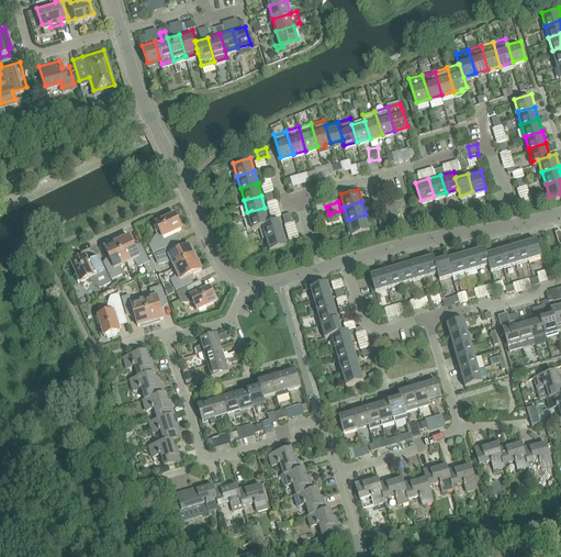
[(269,220),(269,219),(265,208),(247,212),(251,225),(261,222),(269,220)]
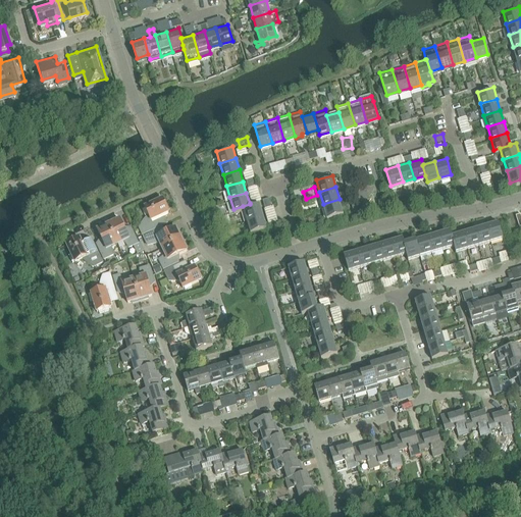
[(140,222),(139,223),(142,230),(166,218),(163,212),(166,211),(165,209),(167,208),(167,206),(168,205),(164,197),(163,197),(162,195),(152,200),(151,198),(144,201),(145,203),(144,203),(148,211),(146,213),(144,216),(142,217),(141,219),(140,222)]
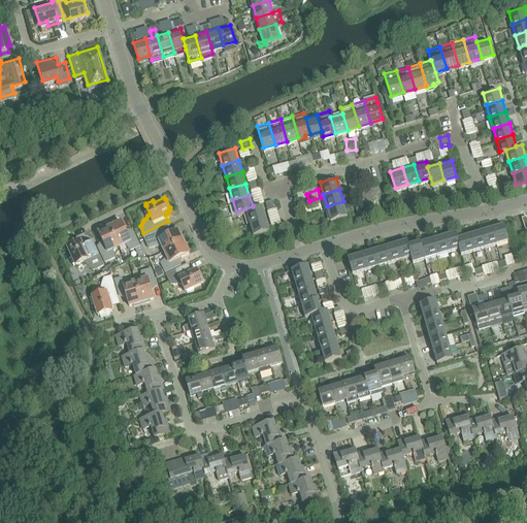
[(327,206),(330,218),(347,214),(343,201),(327,206)]
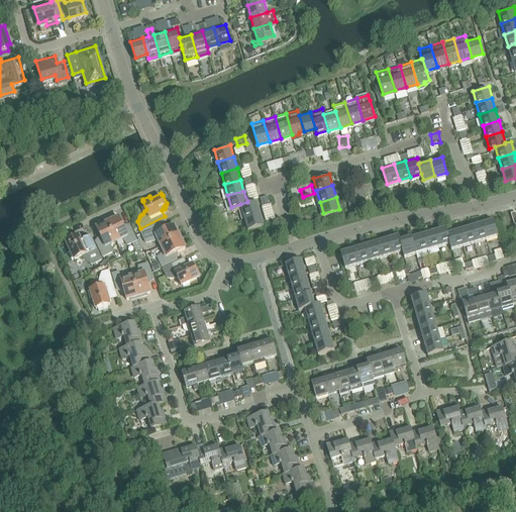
[(240,204),(243,215),(260,211),(256,199),(247,201),(247,202),(240,204)]
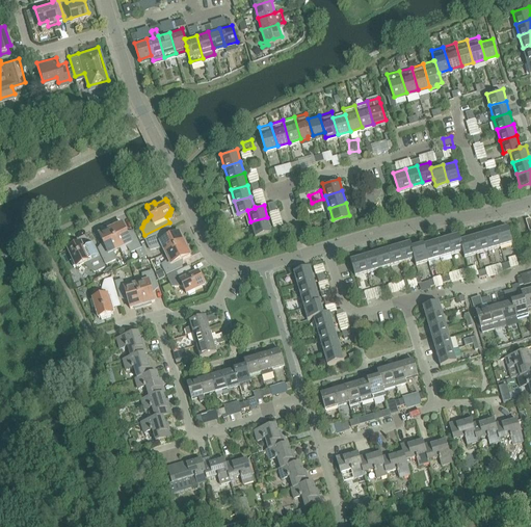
[(267,217),(250,221),(255,234),(271,229),(267,217)]
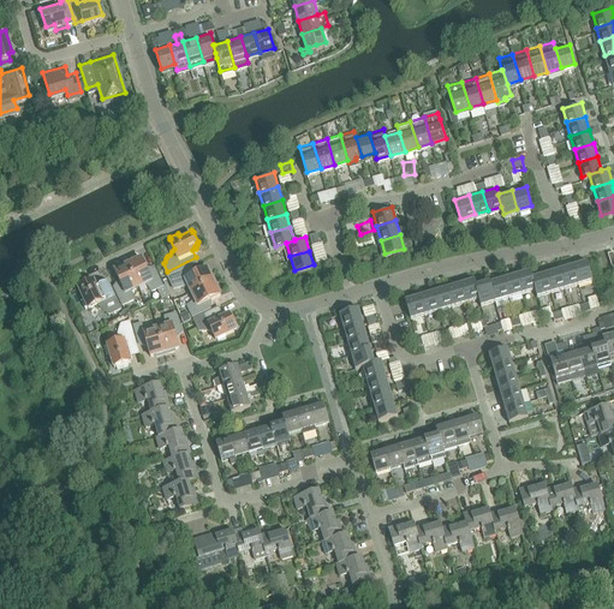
[(126,258),(137,282),(144,279),(151,286),(162,281),(154,264),(147,268),(141,254),(136,256),(135,254),(126,258)]
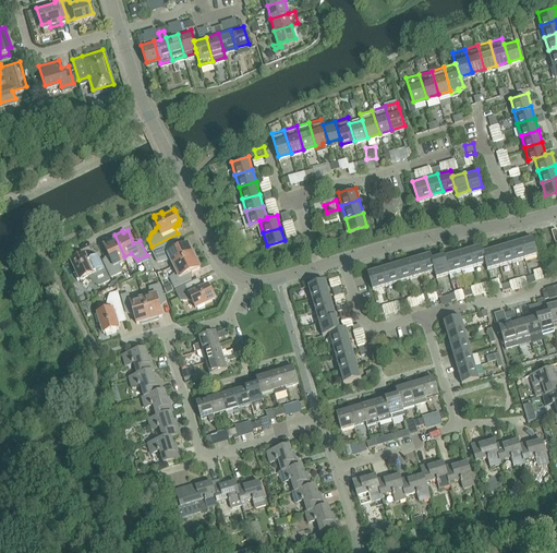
[(524,255),(536,251),(532,233),(519,238),(524,255)]
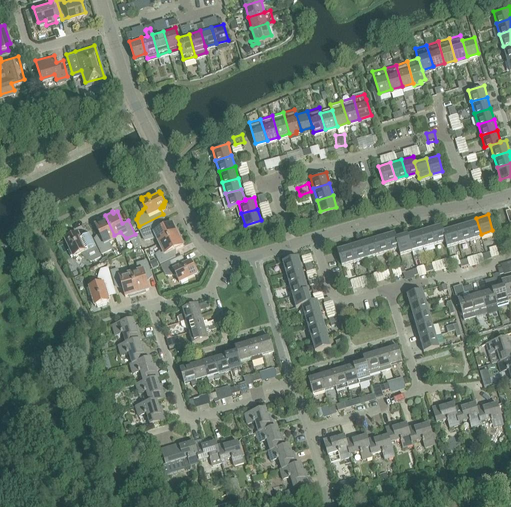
[(109,238),(114,235),(105,215),(97,218),(98,220),(95,221),(100,233),(94,236),(101,250),(110,246),(109,238)]
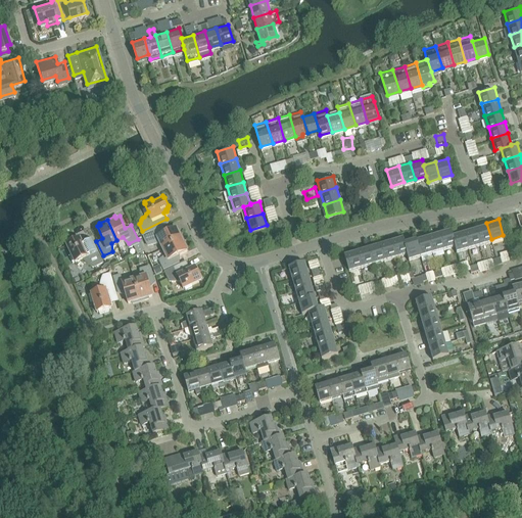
[(491,239),(486,223),(475,226),(479,242),(491,239)]
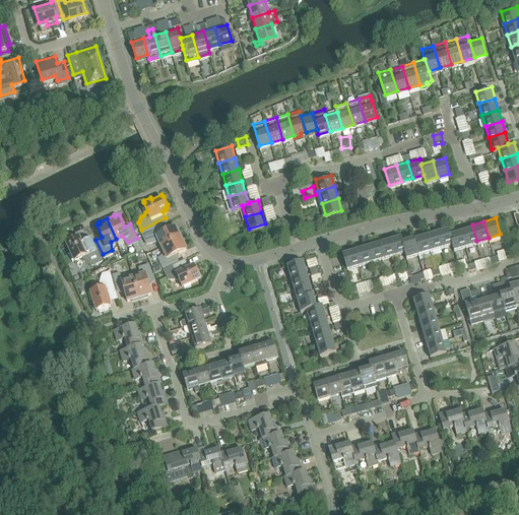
[(157,237),(161,244),(182,234),(178,226),(177,227),(175,223),(163,229),(160,222),(142,232),(146,240),(157,237)]
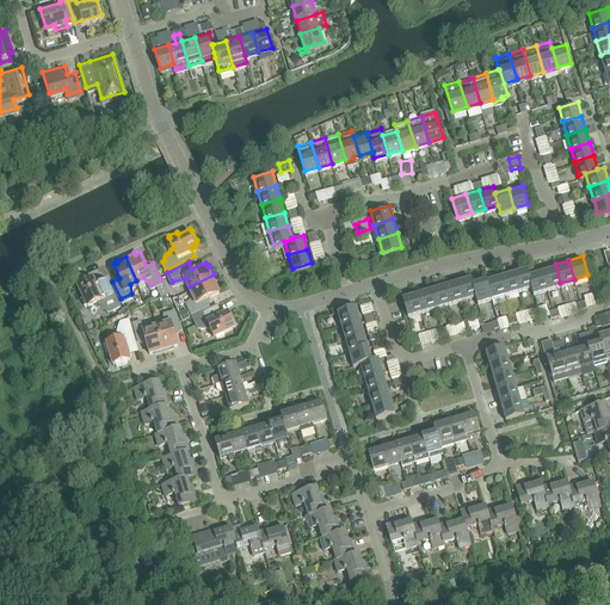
[(560,283),(555,264),(541,267),(547,286),(560,283)]
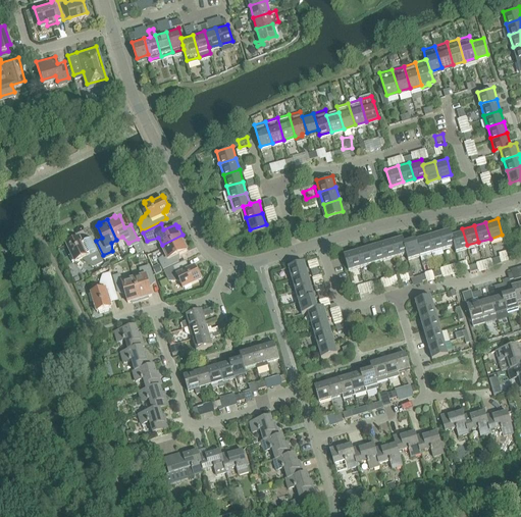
[(454,243),(451,231),(452,231),(450,226),(437,229),(443,246),(454,243)]
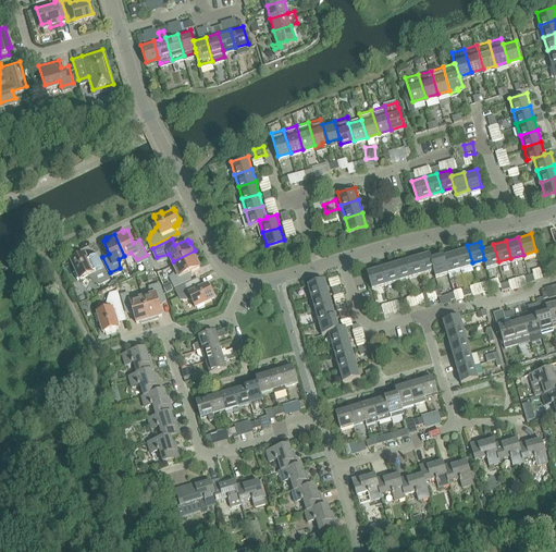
[(485,266),(498,261),(493,244),(482,247),(481,247),(484,259),(485,266)]
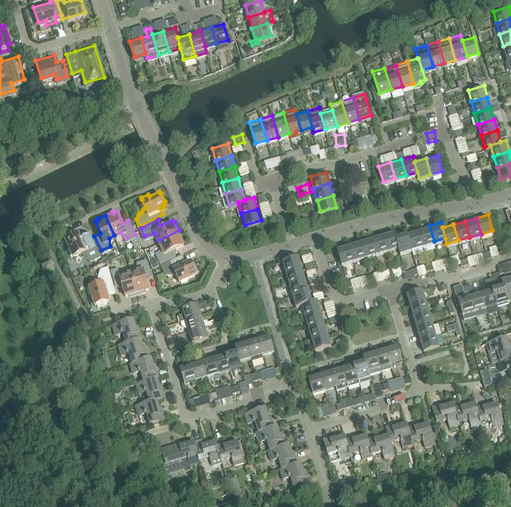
[(418,228),(423,244),(434,241),(429,225),(418,228)]
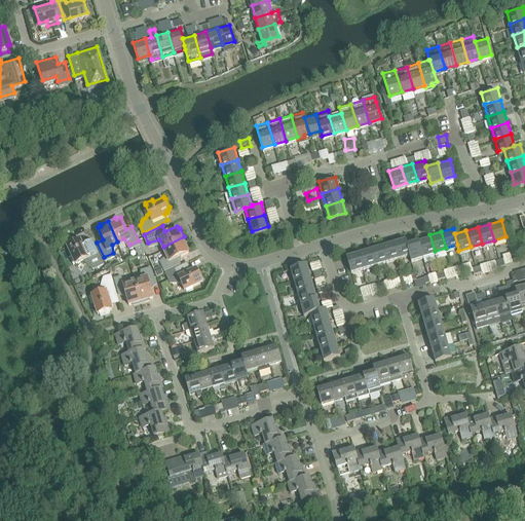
[(435,251),(429,234),(417,238),(422,255),(435,251)]
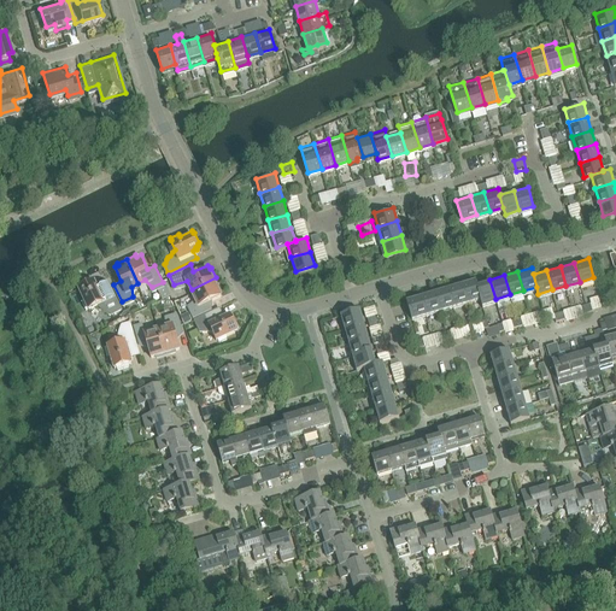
[(78,285),(82,293),(83,295),(81,297),(84,305),(87,304),(88,305),(98,300),(103,305),(105,307),(107,309),(110,310),(113,307),(113,309),(121,305),(107,277),(99,282),(98,278),(95,281),(93,277),(91,278),(91,276),(80,281),(81,283),(78,285)]
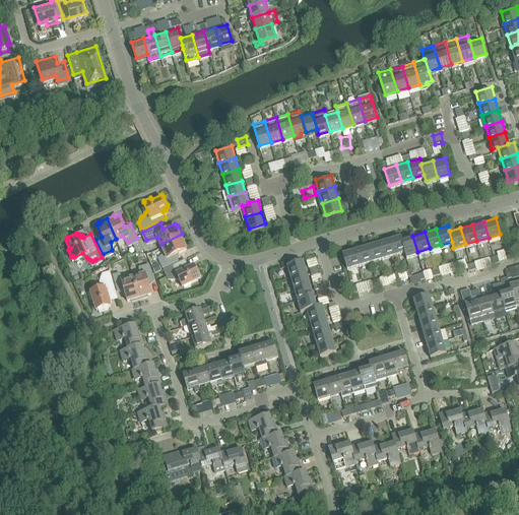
[(393,253),(404,250),(404,249),(401,239),(400,233),(388,237),(393,253)]
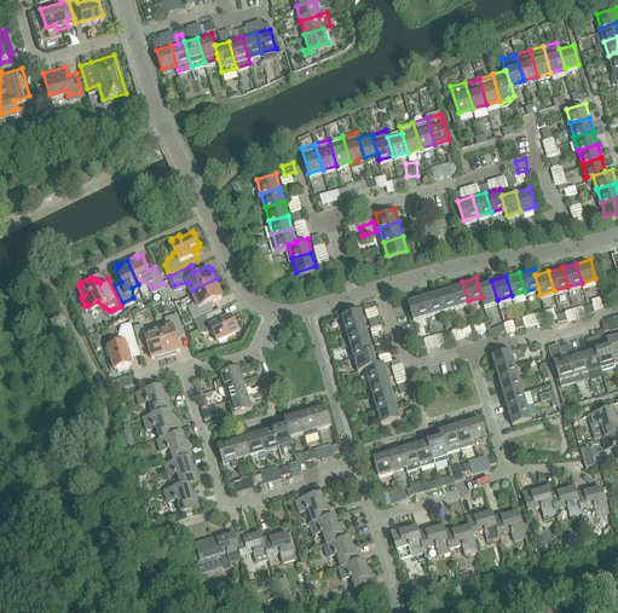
[(219,288),(220,287),(217,278),(192,290),(196,298),(188,304),(194,314),(211,306),(207,299),(220,293),(219,288)]
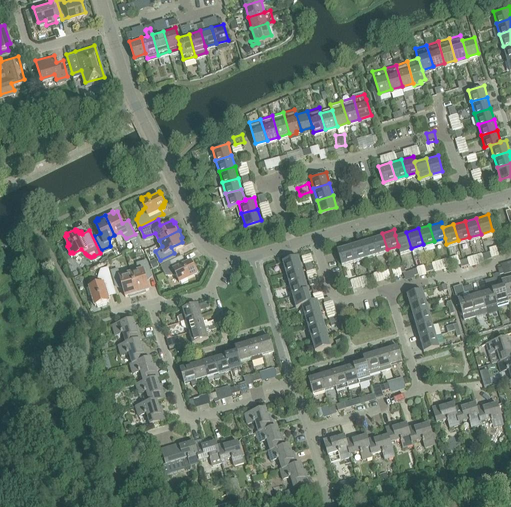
[(395,235),(398,245),(398,246),(399,251),(411,248),(406,232),(395,235)]
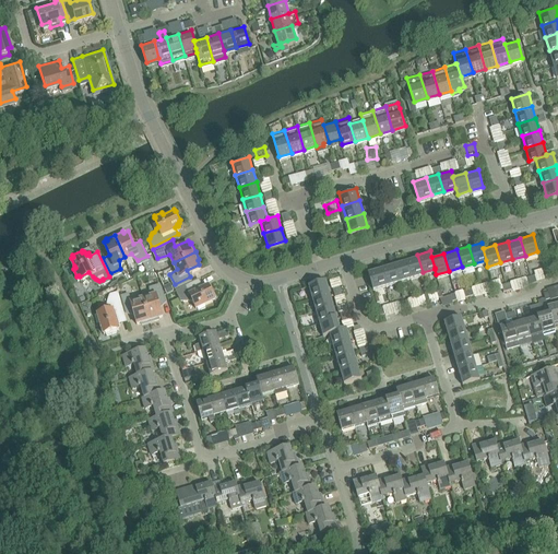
[(423,272),(417,255),(405,258),(410,275),(423,272)]
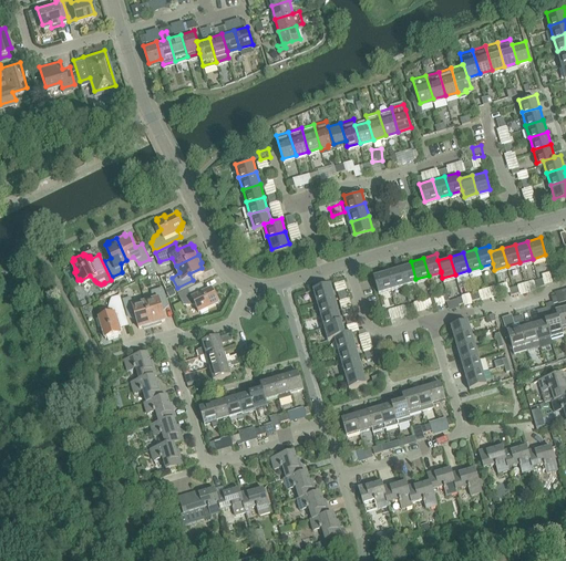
[(551,260),(542,263),(545,273),(554,271),(551,260)]
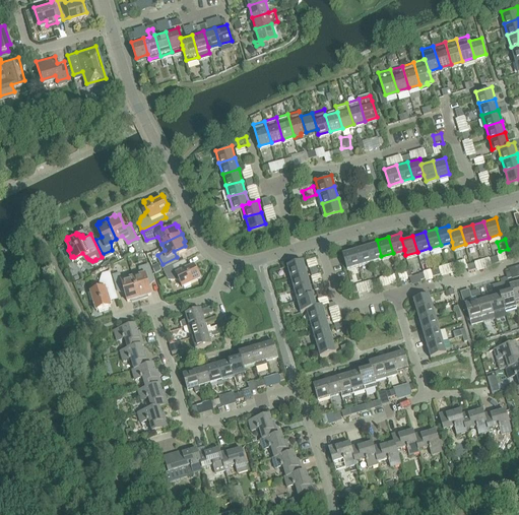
[(365,243),(370,259),(381,256),(377,240),(365,243)]
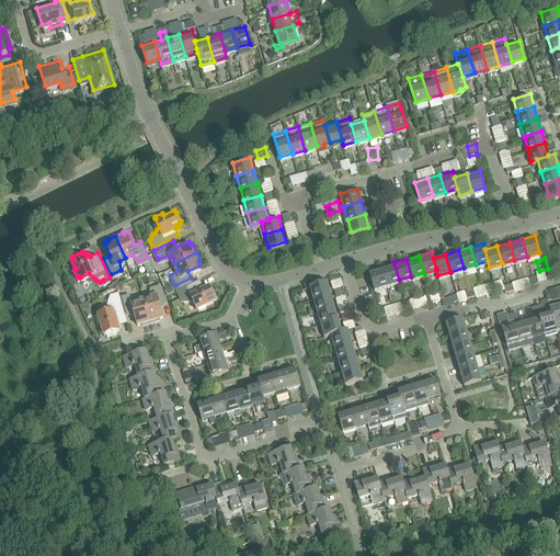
[(399,280),(393,262),(381,267),(387,284),(399,280)]
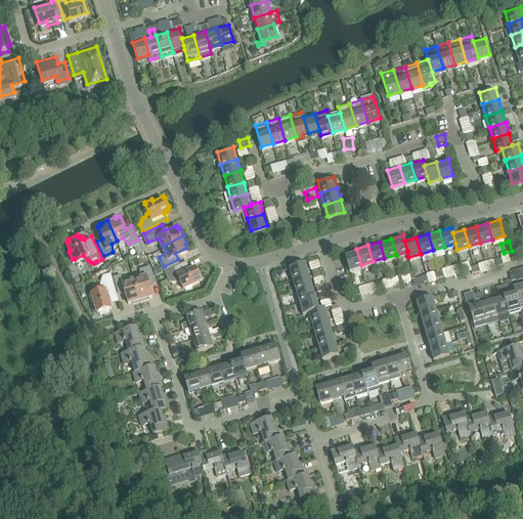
[(361,265),(356,249),(344,252),(349,268),(361,265)]
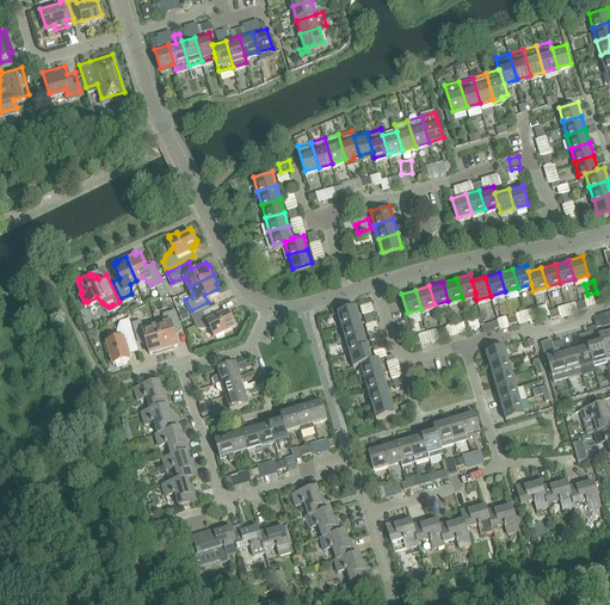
[(364,303),(374,301),(371,292),(362,295),(364,303)]
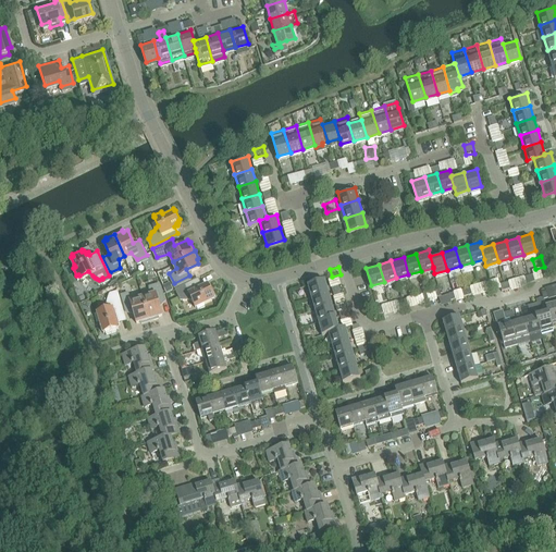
[(498,267),(491,270),(495,280),(503,277),(498,267)]
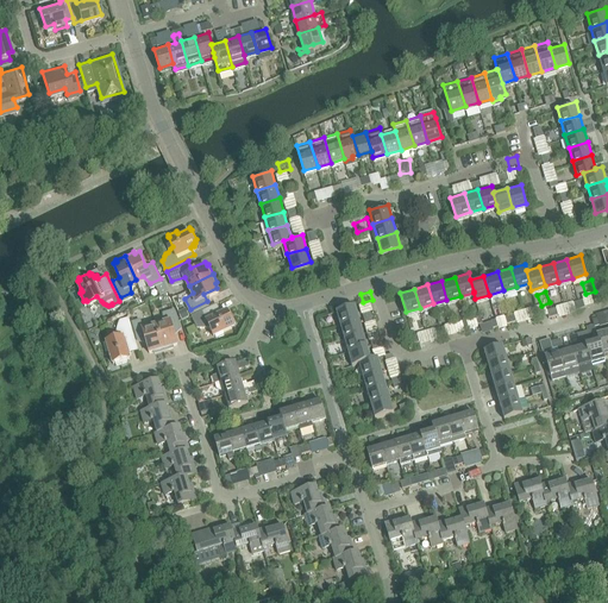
[(219,307),(215,300),(192,312),(196,322),(199,322),(202,322),(205,322),(208,321),(213,331),(214,331),(215,333),(223,330),(221,327),(233,321),(232,319),(234,319),(229,308),(227,309),(226,307),(223,308),(221,306),(219,307)]
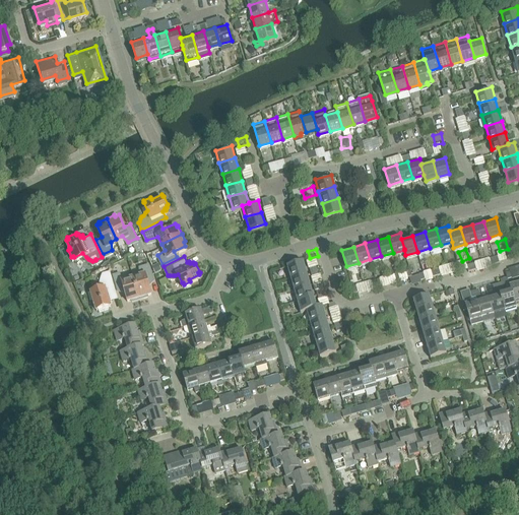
[(286,262),(289,274),(306,269),(303,257),(286,262)]
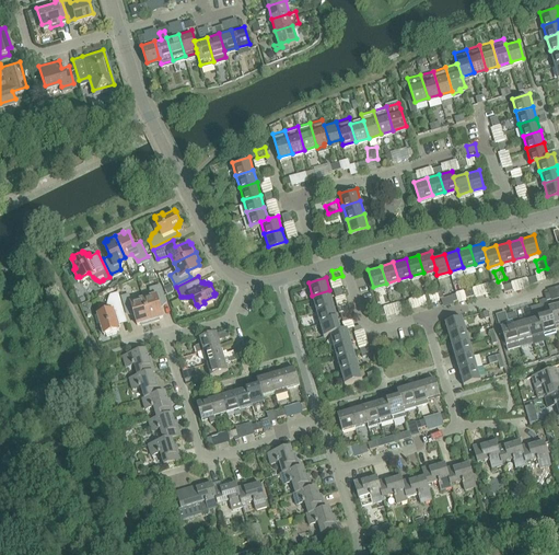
[(150,292),(142,295),(150,319),(159,315),(158,314),(162,313),(158,299),(164,298),(161,285),(159,281),(149,284),(150,292)]
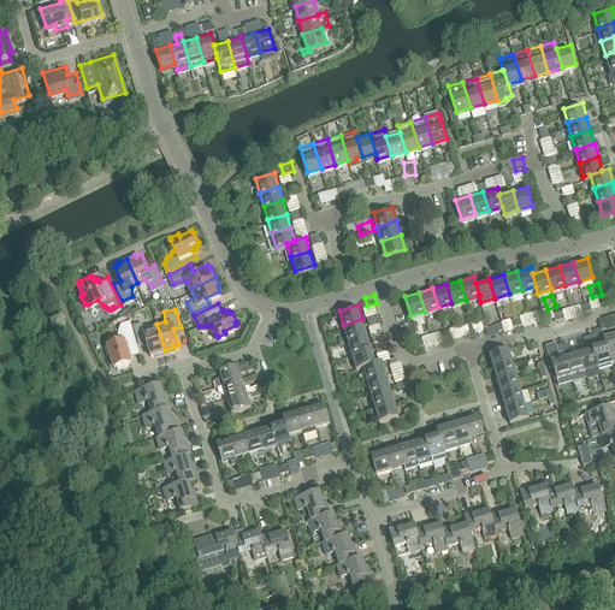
[(105,343),(107,351),(110,350),(113,362),(130,357),(129,354),(131,354),(130,350),(137,349),(129,318),(123,319),(120,320),(120,321),(118,326),(118,329),(117,332),(117,337),(117,338),(107,341),(107,342),(105,343)]
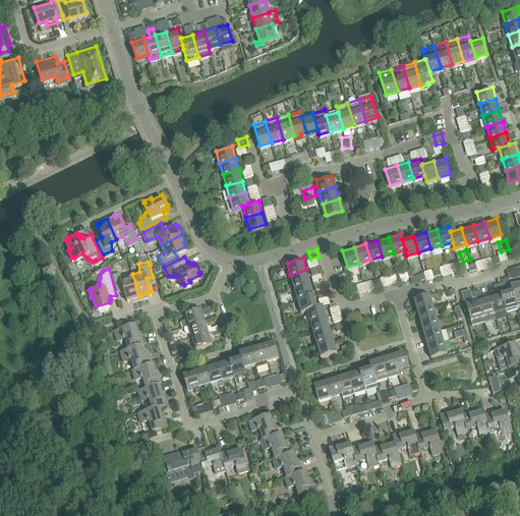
[(139,296),(132,274),(121,278),(119,270),(112,272),(117,287),(123,285),(126,298),(130,296),(131,298),(139,296)]
